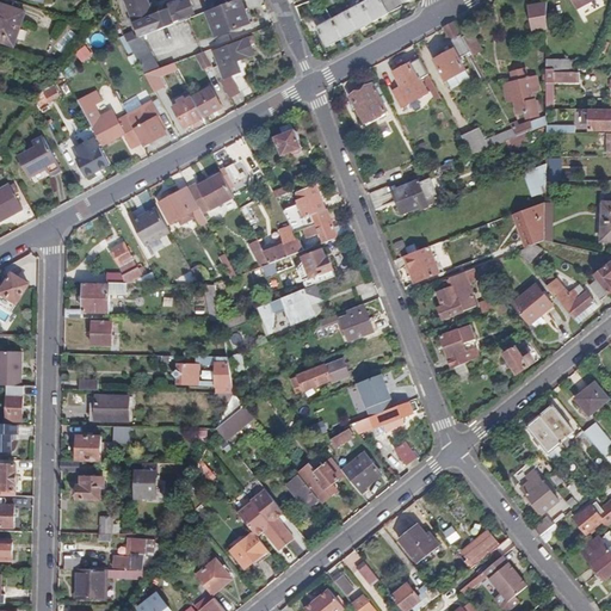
[(142,37),(192,18),(191,16),(195,14),(190,2),(180,6),(179,4),(167,8),(168,11),(155,17),(148,0),(133,0),(127,2),(140,38),(142,37)]
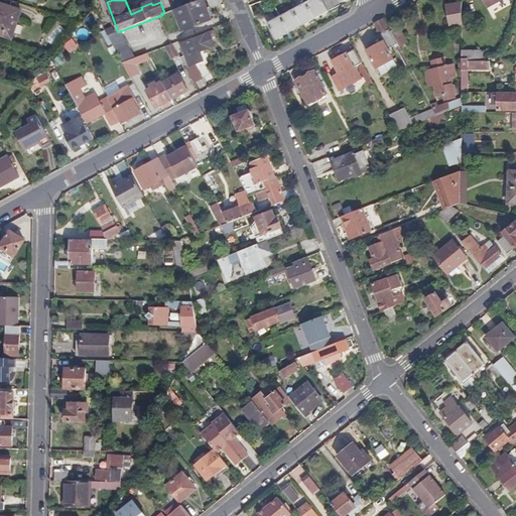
[(202,0),(173,0),(175,4),(167,7),(169,13),(175,11),(202,0)]
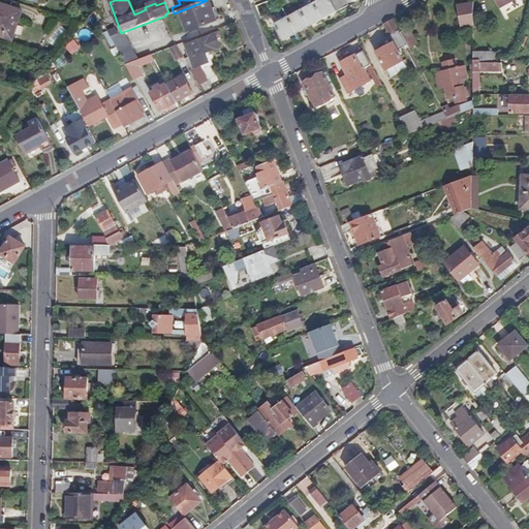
[(216,21),(207,0),(180,11),(187,31),(216,21)]
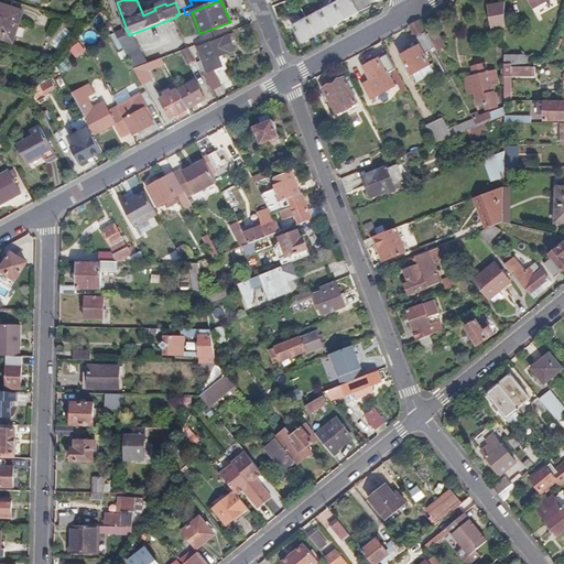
[(367,0),(342,0),(293,26),(303,44),(371,7),(367,0)]
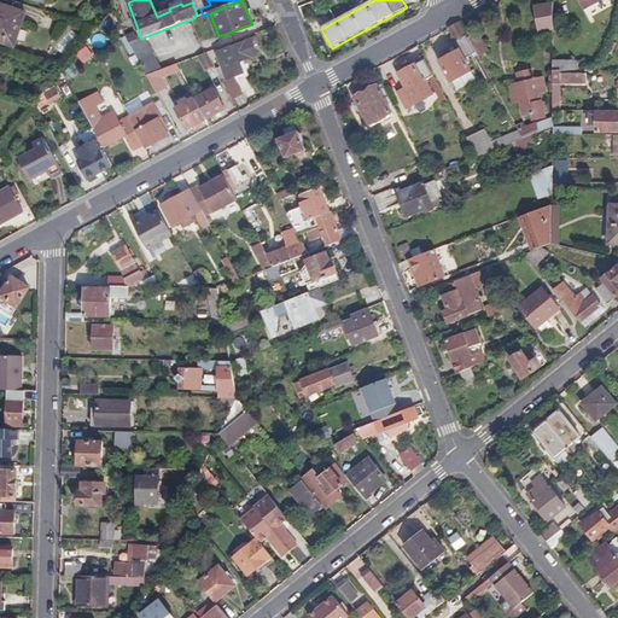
[(0,4),(0,41),(13,47),(27,12),(0,4)]
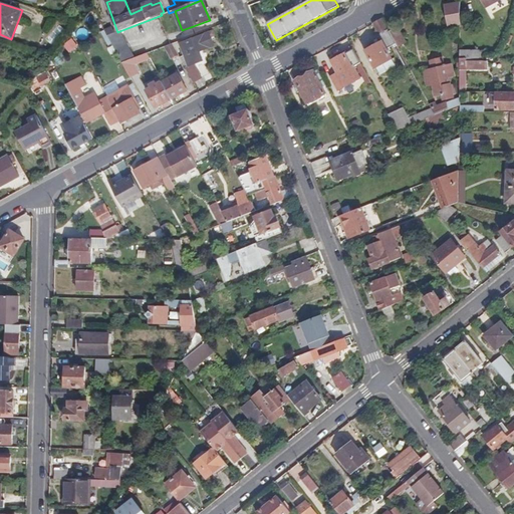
[(461,21),(461,3),(444,7),(448,24),(461,21)]
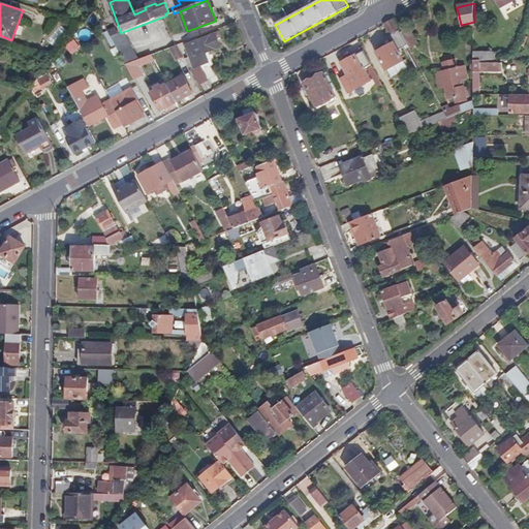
[(401,33),(393,21),(384,26),(394,43),(377,53),(391,79),(407,69),(398,52),(408,47),(401,33)]
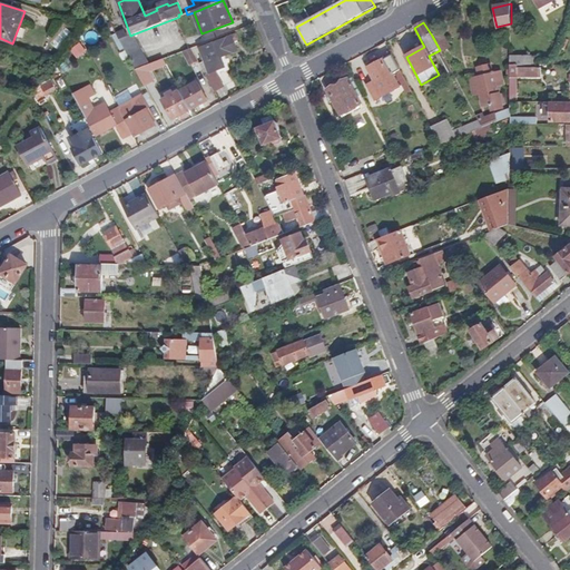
[(124,30),(117,33),(119,40),(127,37),(124,30)]
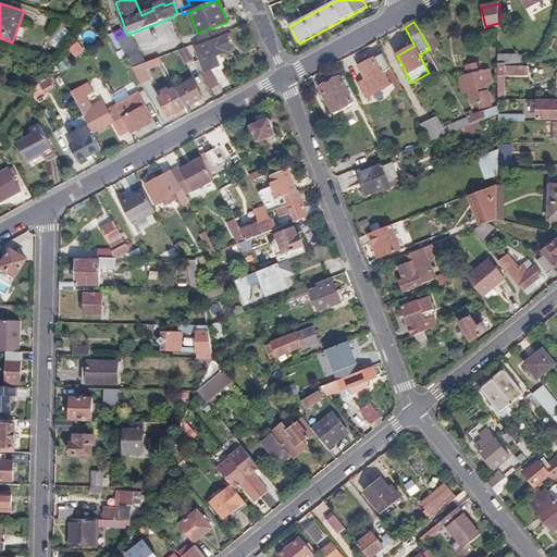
[(430,31),(422,35),(430,49),(431,51),(440,47),(430,31)]
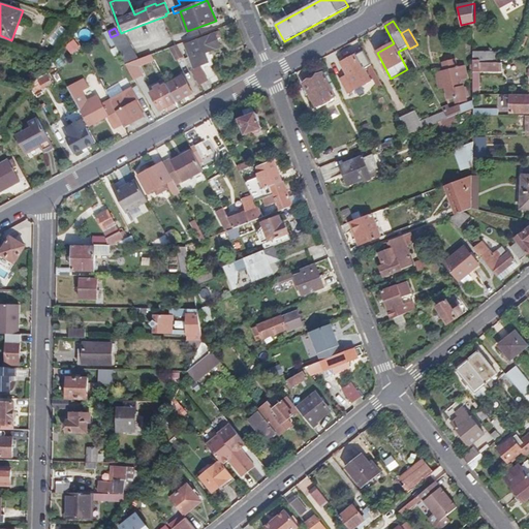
[(118,34),(111,37),(126,64),(138,60),(123,32),(121,33),(118,34)]
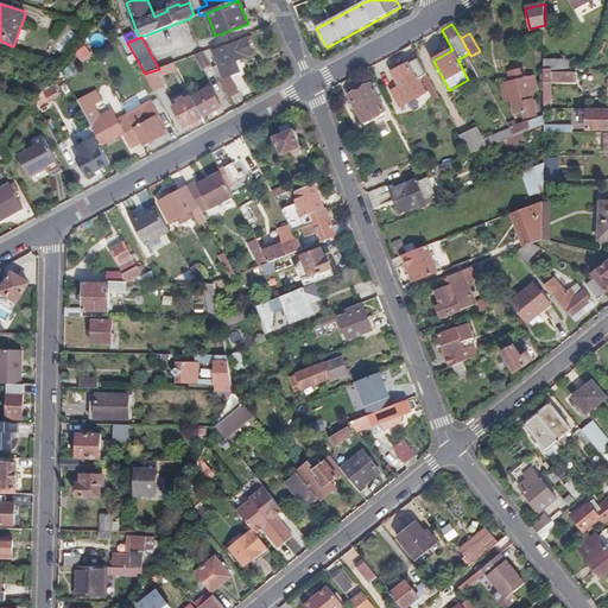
[(225,80),(229,77),(239,73),(235,62),(254,55),(247,39),(214,52),(225,80)]
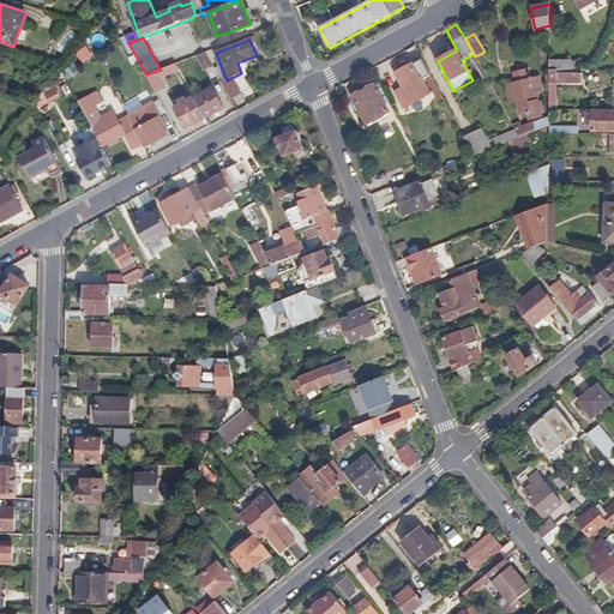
[(86,46),(76,54),(84,64),(95,55),(86,46)]
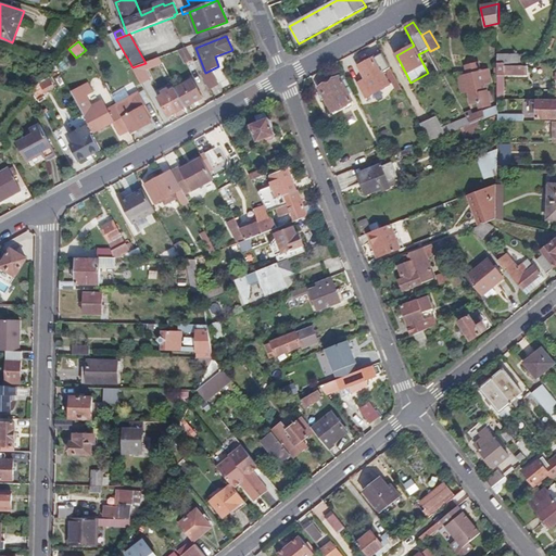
[(193,60),(187,48),(179,50),(186,63),(193,60)]
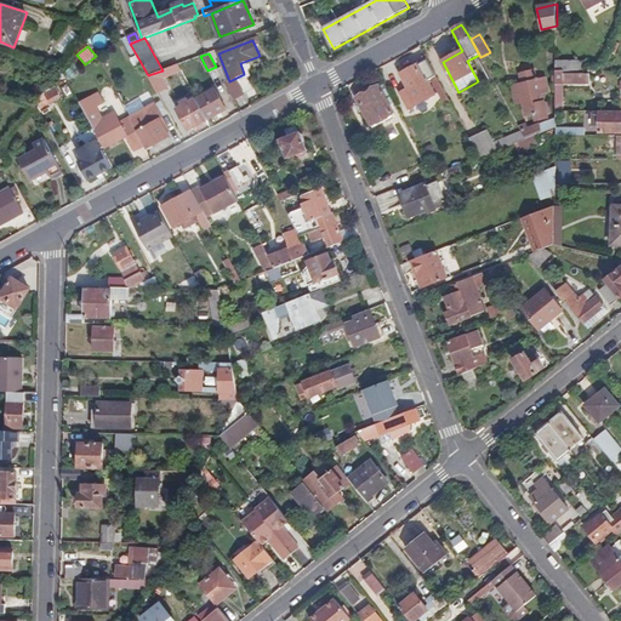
[(436,78),(426,61),(419,66),(417,64),(400,74),(408,89),(410,91),(402,96),(410,109),(434,95),(427,83),(436,78)]
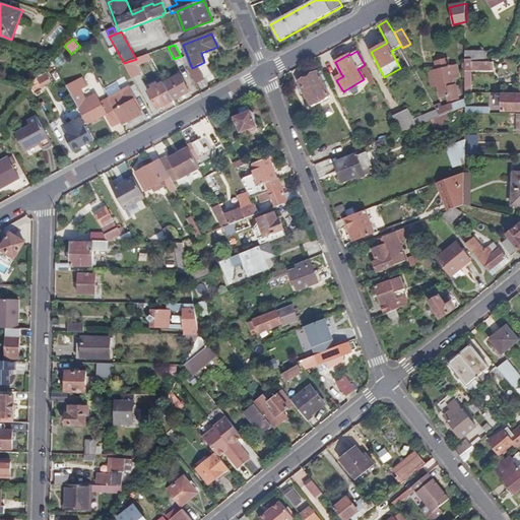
[(124,63),(132,78),(139,74),(133,64),(138,62),(139,64),(151,59),(148,54),(136,59),(124,63)]
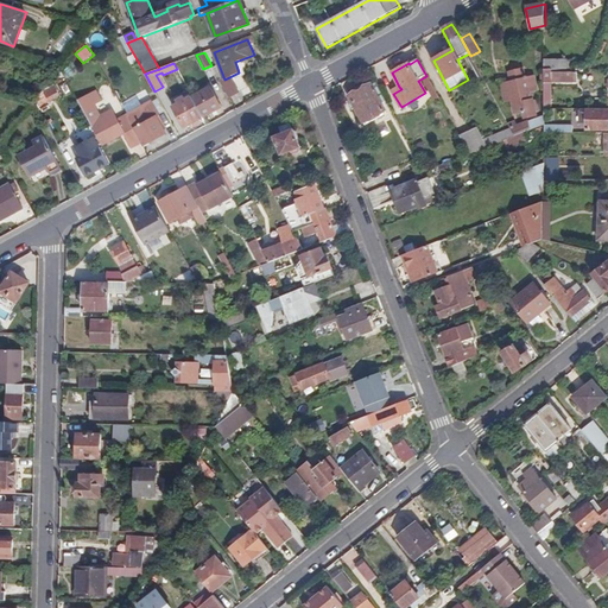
[(559,73),(559,69),(545,69),(545,83),(553,83),(576,83),(577,73),(559,73)]
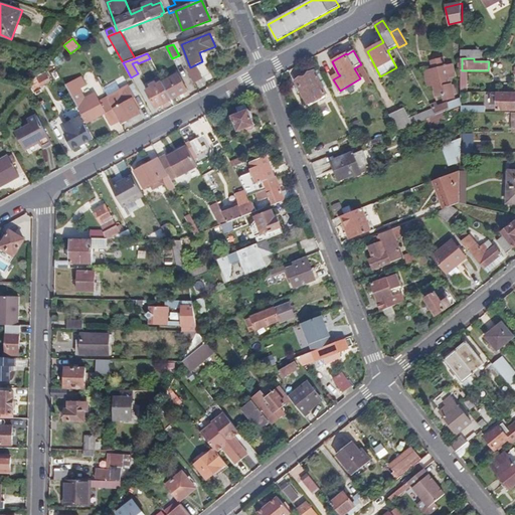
[(456,98),(455,96),(454,88),(452,79),(458,78),(455,67),(450,68),(449,66),(446,67),(444,60),(433,62),(434,70),(425,72),(430,88),(436,87),(439,95),(447,94),(448,99),(456,98)]
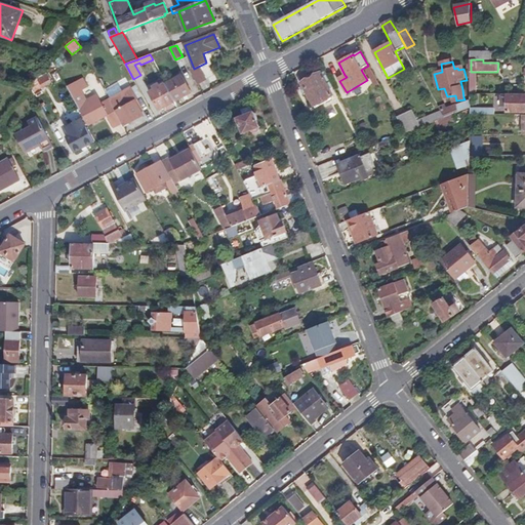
[(208,81),(215,78),(207,63),(201,66),(208,81)]
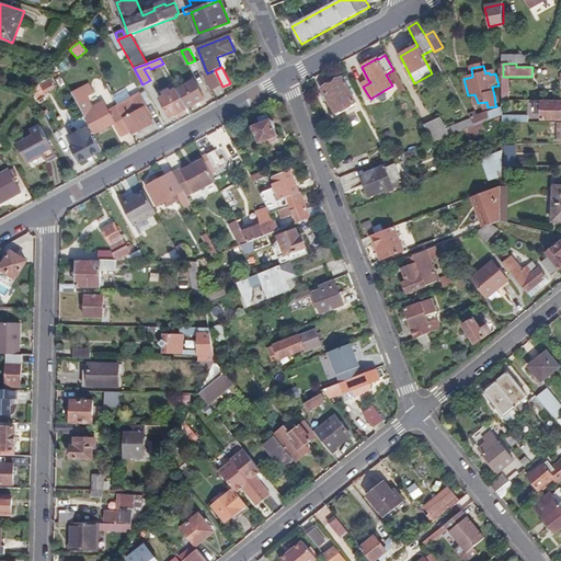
[(203,76),(212,90),(219,86),(212,71),(207,73),(203,76)]
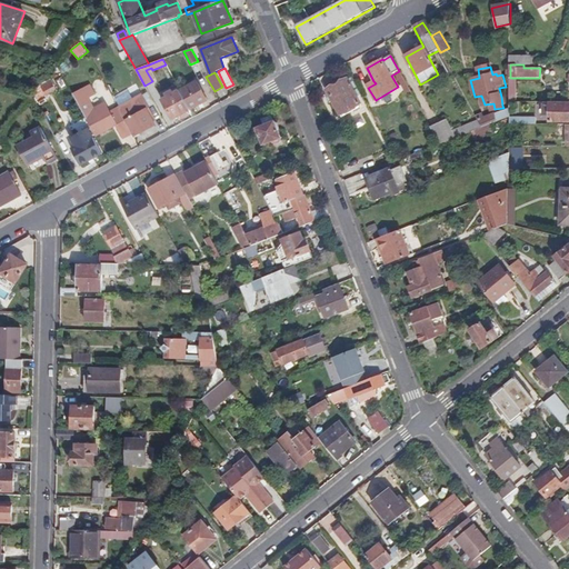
[(362,95),(352,77),(348,80),(357,97),(362,95)]
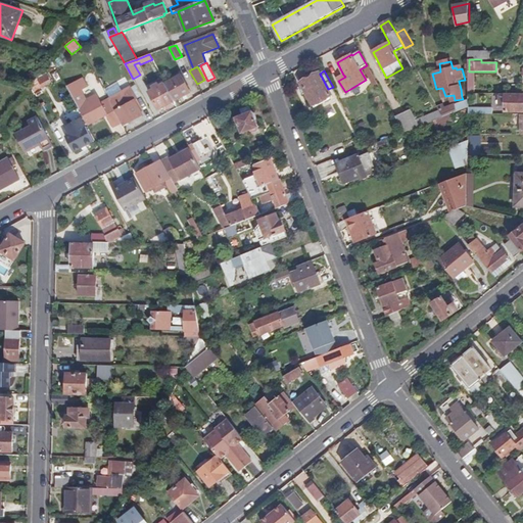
[(328,89),(320,74),(319,73),(300,83),(313,105),(331,95),(328,89)]
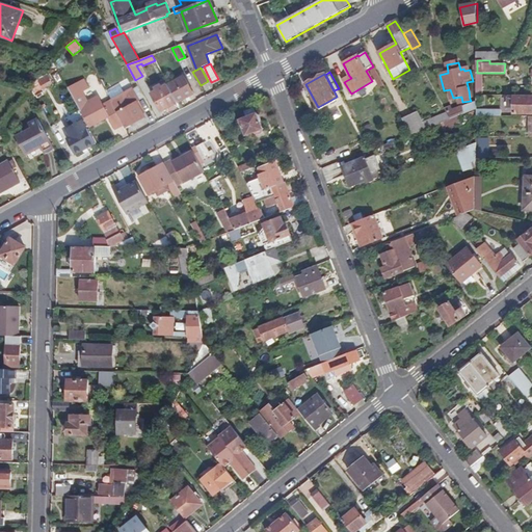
[(168,85),(178,103),(193,94),(184,77),(168,85)]
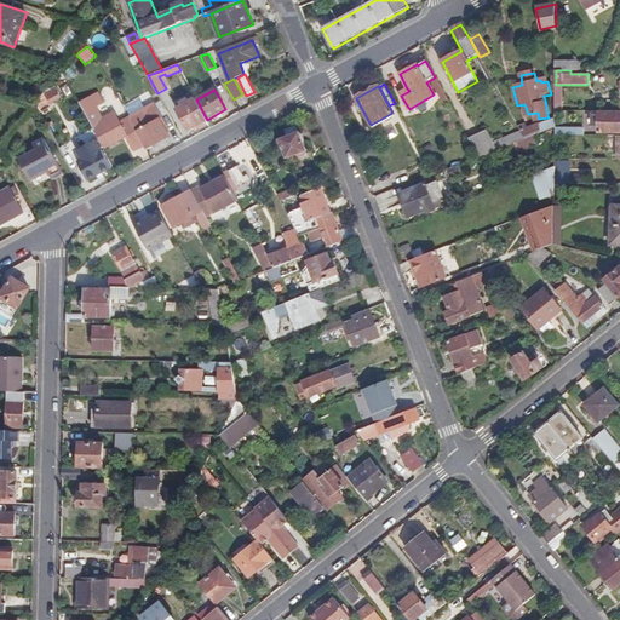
[(62,98),(57,91),(46,97),(50,104),(62,98)]
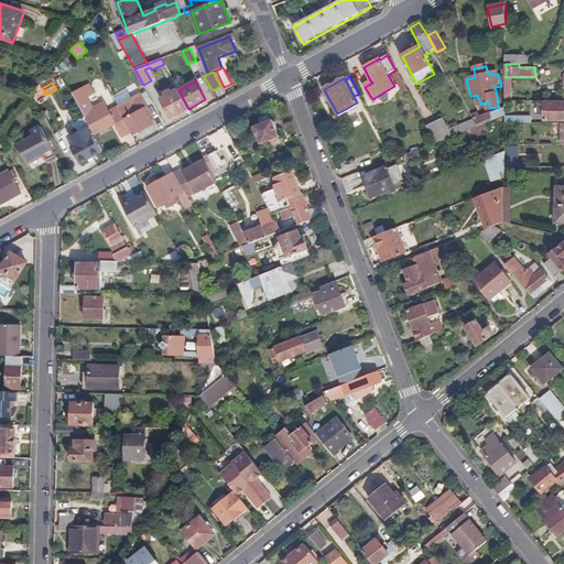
[(72,93),(91,129),(111,118),(122,138),(132,132),(119,107),(117,104),(106,110),(104,105),(96,109),(95,107),(93,108),(87,98),(93,95),(88,85),(72,93)]
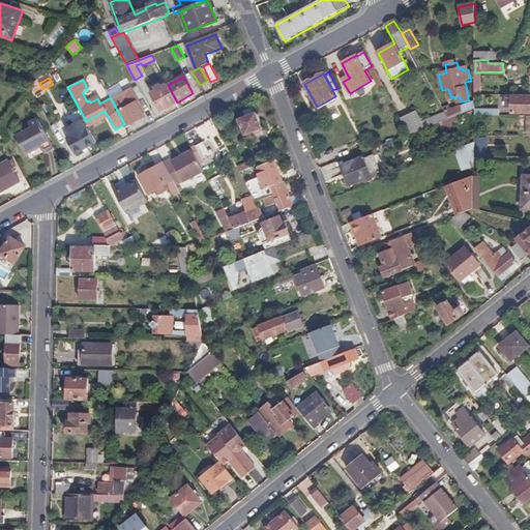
[(175,104),(177,102),(168,85),(160,89),(158,86),(153,88),(155,91),(150,94),(159,111),(169,107),(170,110),(177,106),(175,104)]
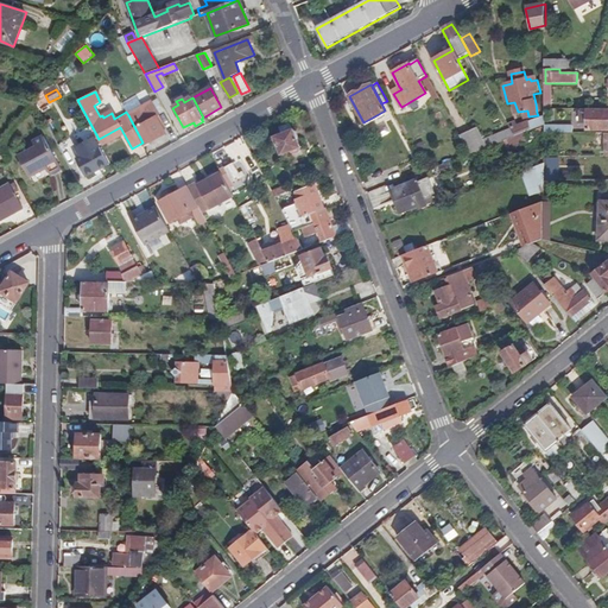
[(143,143),(144,146),(166,134),(157,119),(159,116),(152,103),(128,115),(143,143)]
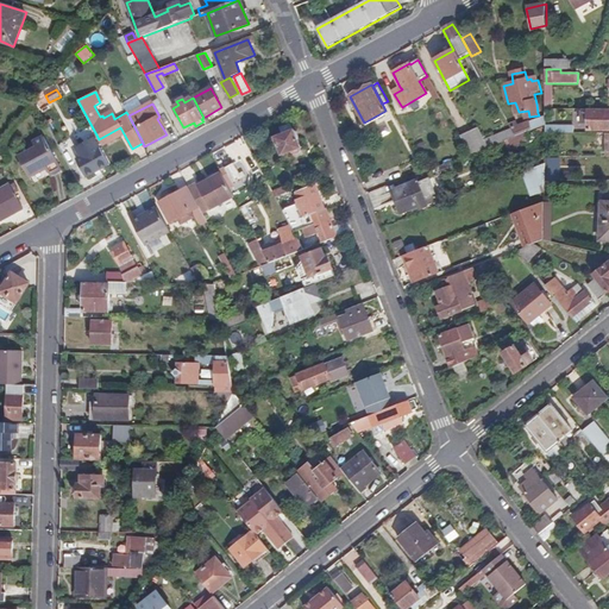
[(583,131),(608,131),(608,110),(583,110),(583,131)]
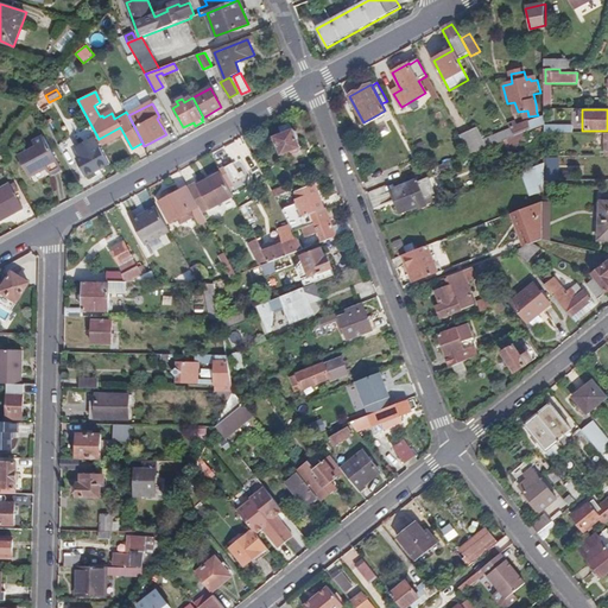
[(94,137),(90,127),(80,132),(74,119),(67,121),(76,144),(94,137)]
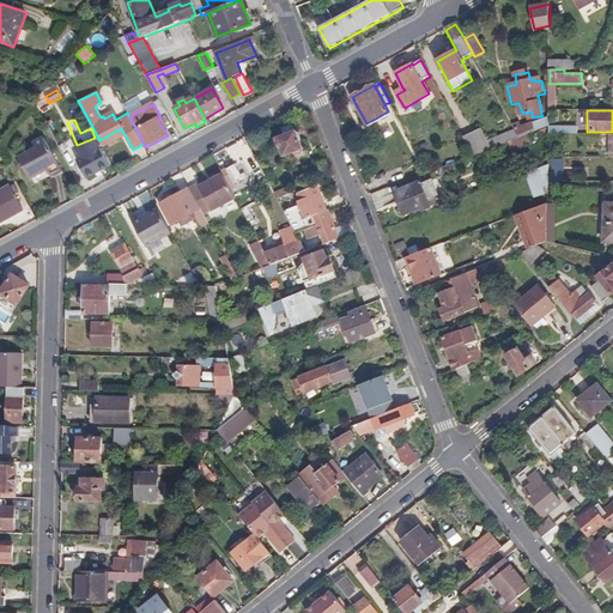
[(532,125),(515,131),(519,139),(535,132),(532,125)]
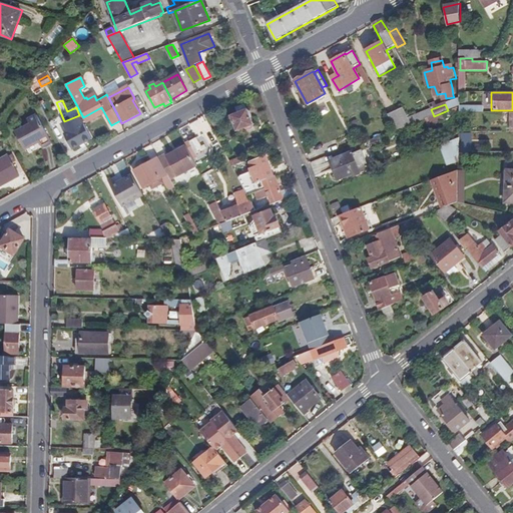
[(231,116),(237,131),(254,125),(248,110),(231,116)]
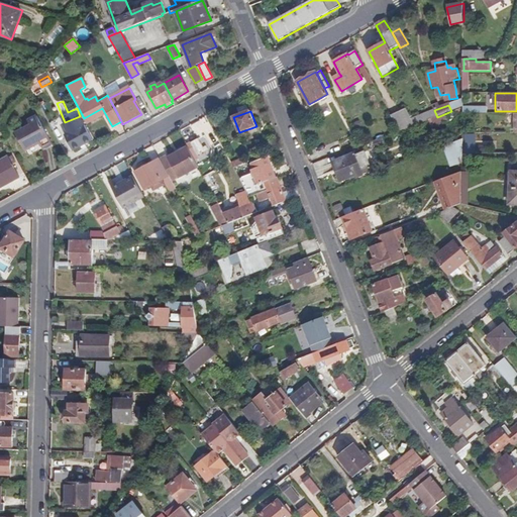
[(404,111),(392,118),(399,131),(413,126),(404,111)]
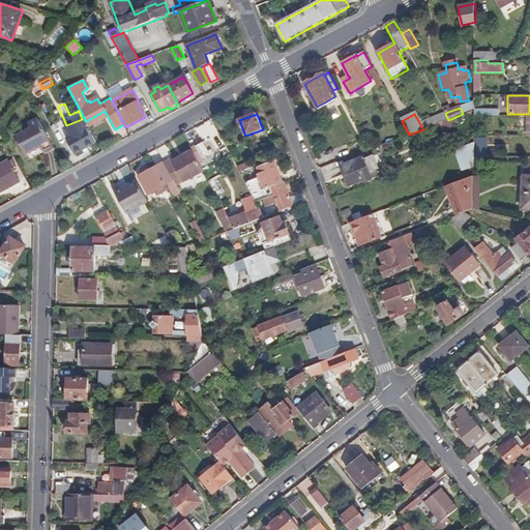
[(39,147),(42,153),(53,148),(37,120),(27,126),(30,130),(16,139),(25,154),(39,147)]
